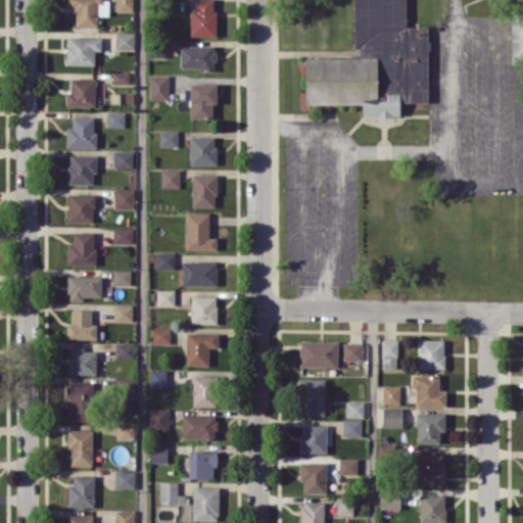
[(108,15),(108,0),(65,0),(66,10),(76,10),(76,26),(97,27),(98,15),(108,15)]
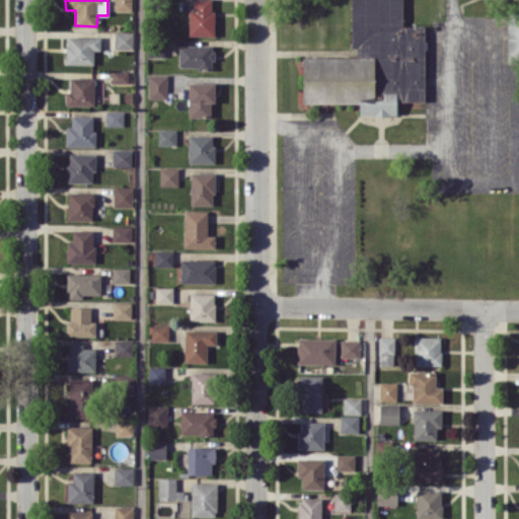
[(115,0),(115,10),(132,10),(131,0),(115,0)]
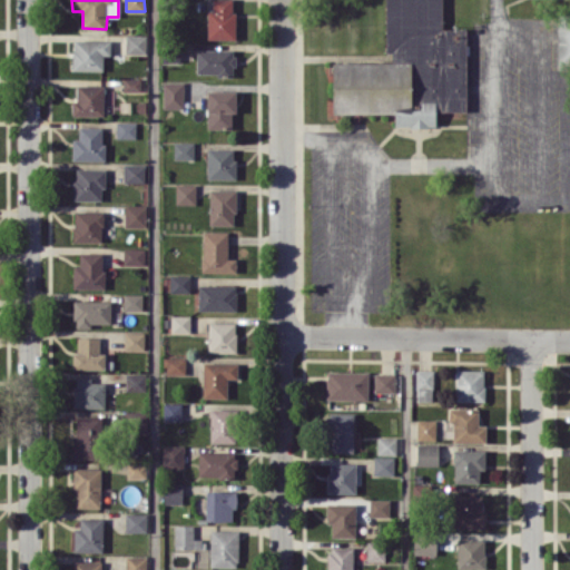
[(207,38),(235,39),(235,0),(212,0),(213,9),(208,9),(207,38)]
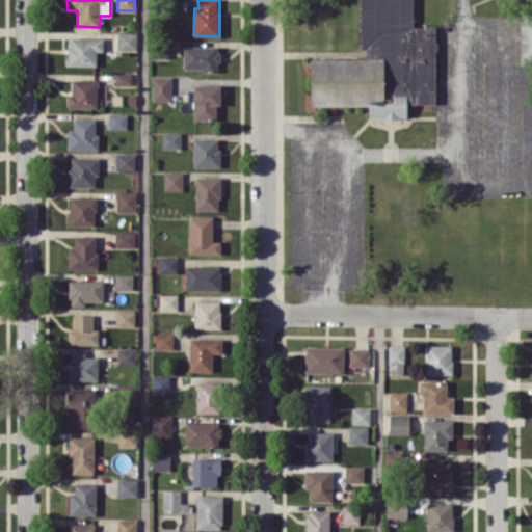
[(358,0),(360,49),(366,49),(366,58),(311,57),(311,105),(369,105),(369,118),(406,118),(406,104),(434,104),(434,27),(411,26),(411,0),(358,0)]
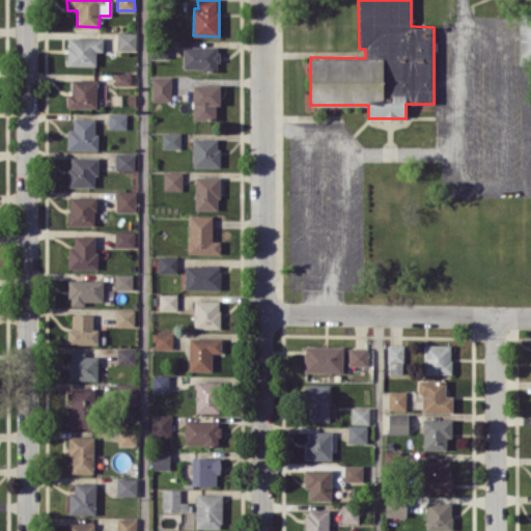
[(136,50),(136,31),(117,31),(116,50),(136,50)]
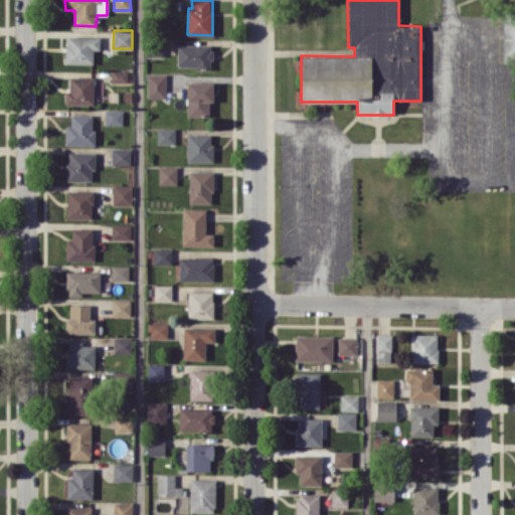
[(94,63),(93,49),(100,49),(100,35),(65,36),(65,63),(94,63)]
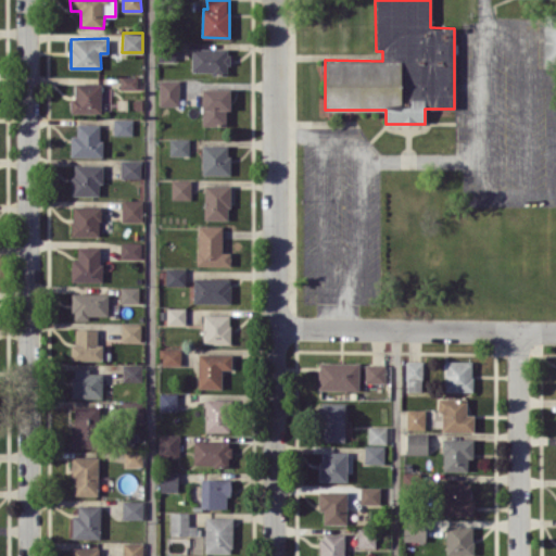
[(191,72),(228,73),(228,48),(192,48),(191,72)]
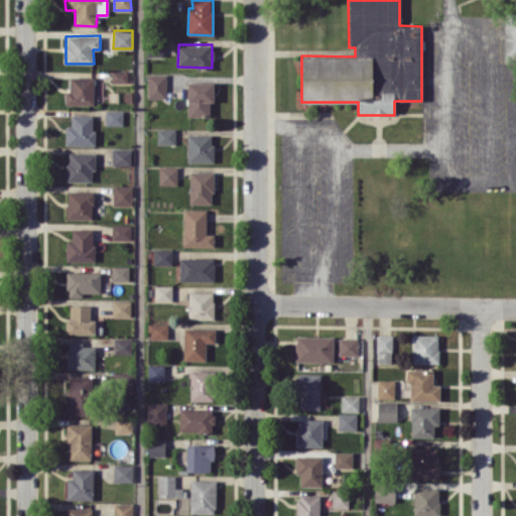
[(128,70),(112,71),(112,83),(128,83),(128,70)]
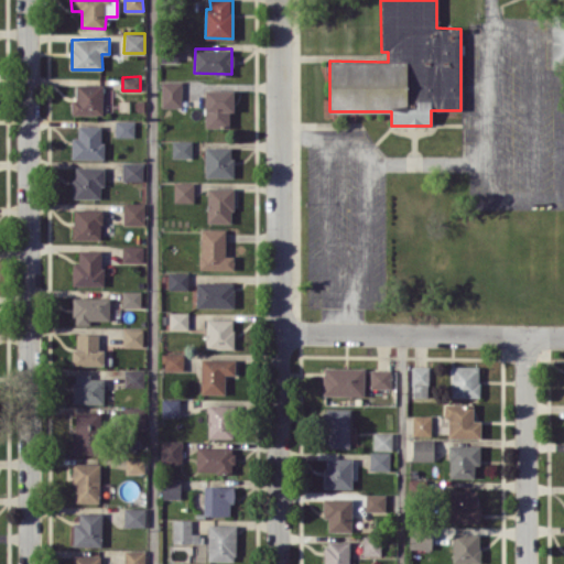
[(181,82),(161,82),(161,107),(182,107),(181,82)]
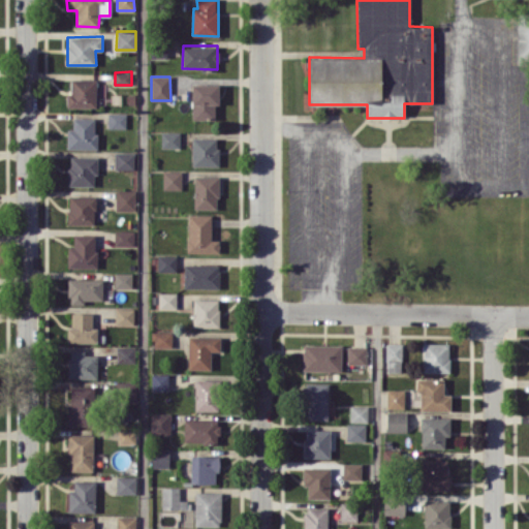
[(96,106),(96,79),(69,79),(69,106),(96,106)]
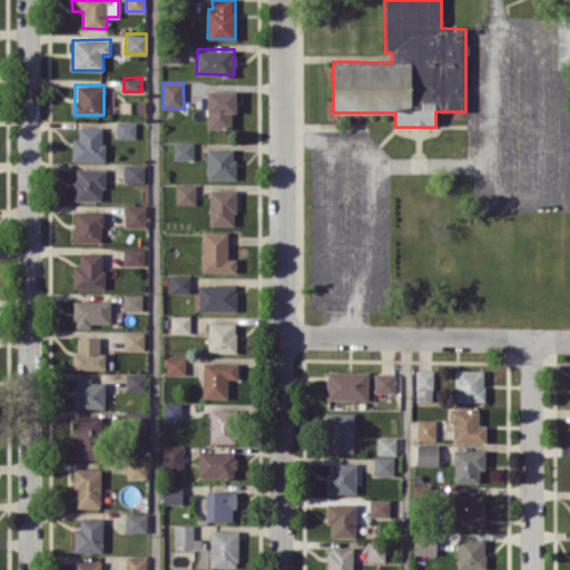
[(236,90),(207,90),(207,128),(231,129),(232,112),(235,112),(236,90)]
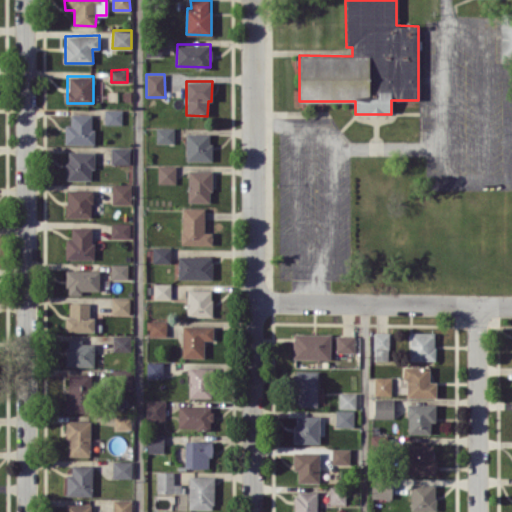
[(122,123),(122,108),(104,109),(104,124),(122,123)]
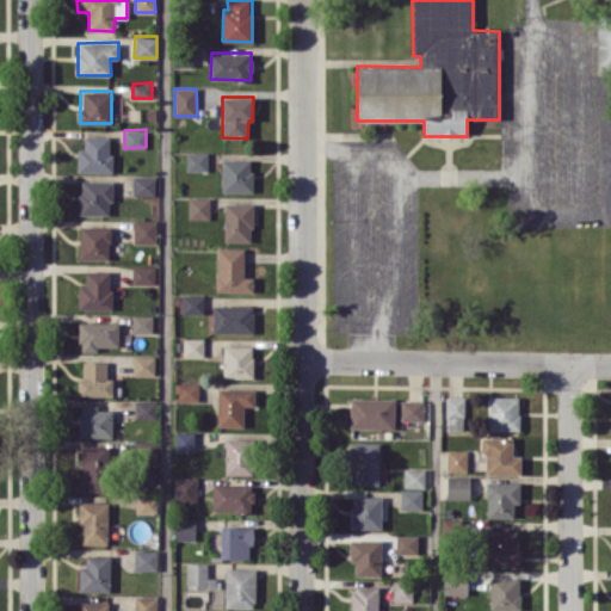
[(110,172),(111,136),(85,135),(84,148),(78,148),(78,172),(110,172)]
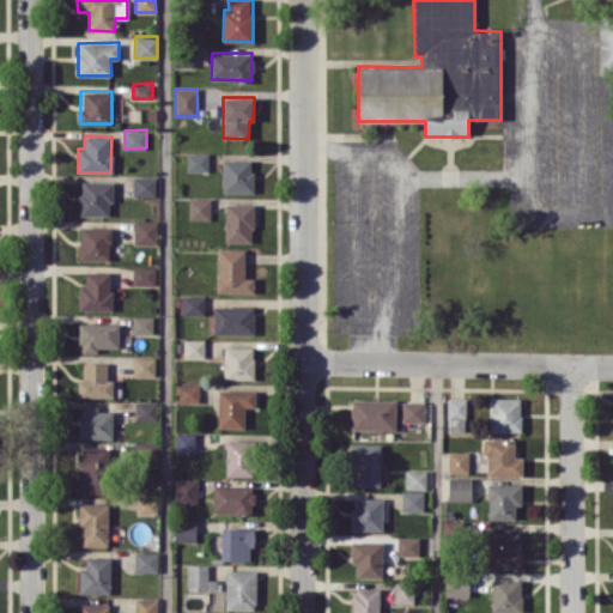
[(208,152),(187,153),(187,171),(208,171),(208,152)]
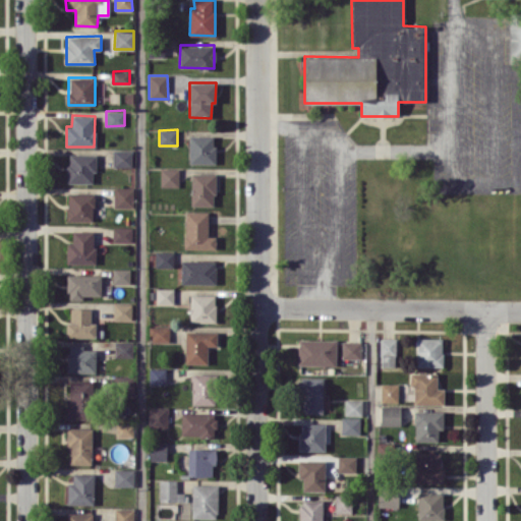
[(215,164),(215,135),(189,135),(189,163),(215,164)]
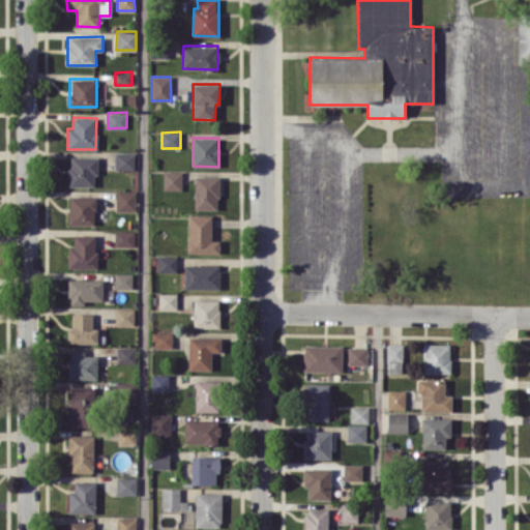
[(115,170),(135,170),(135,152),(115,152),(115,170)]
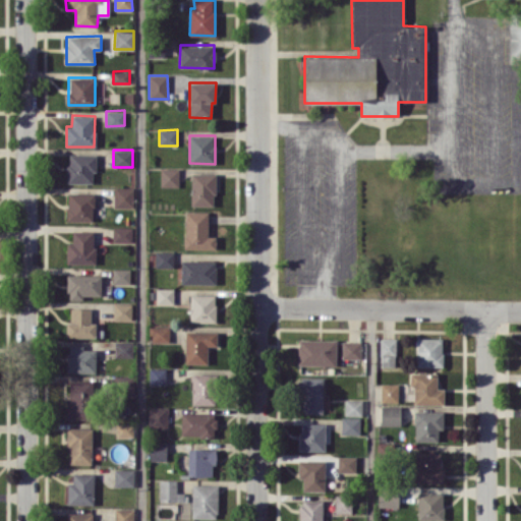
[(67,182),(94,182),(95,154),(67,154),(67,182)]
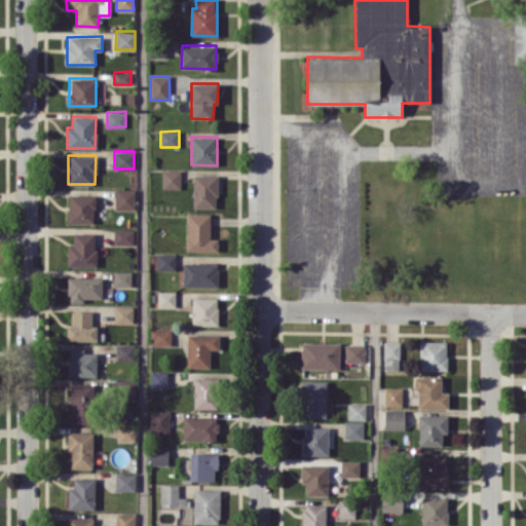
[(181,171),(162,170),(161,188),(181,188),(181,171)]
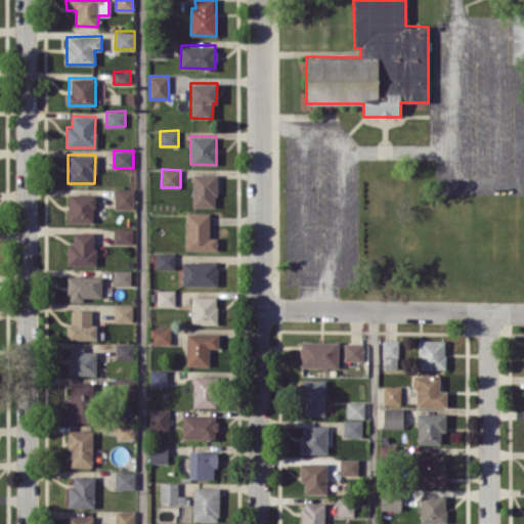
[(216,207),(217,174),(192,174),(191,206),(216,207)]
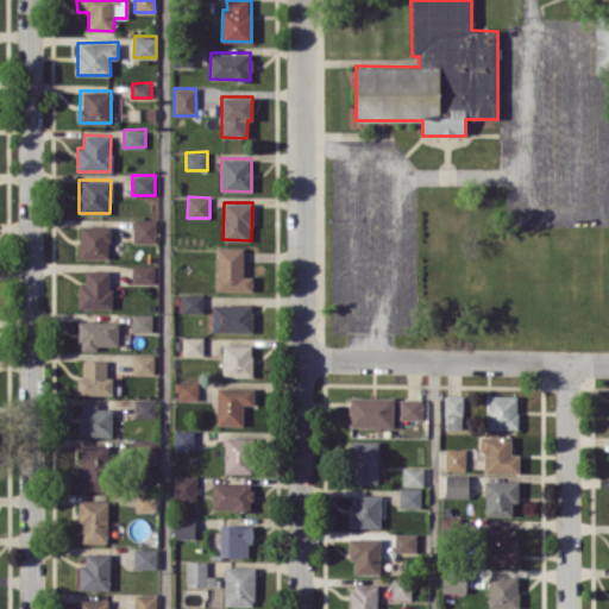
[(133,243),(156,242),(156,219),(133,219),(133,243)]
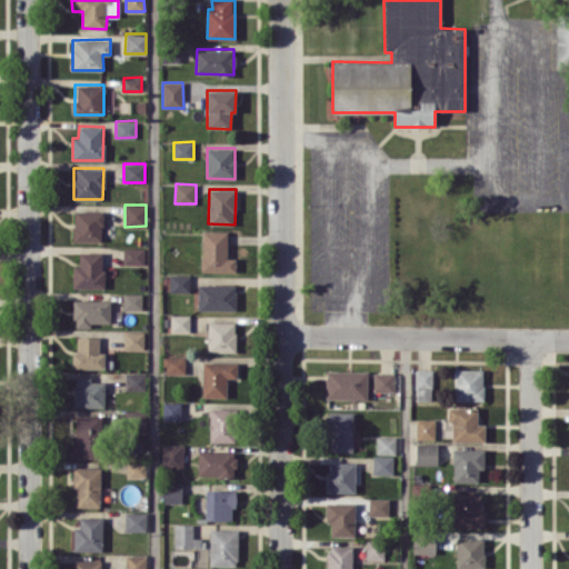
[(102,241),(103,210),(73,210),(73,241),(102,241)]
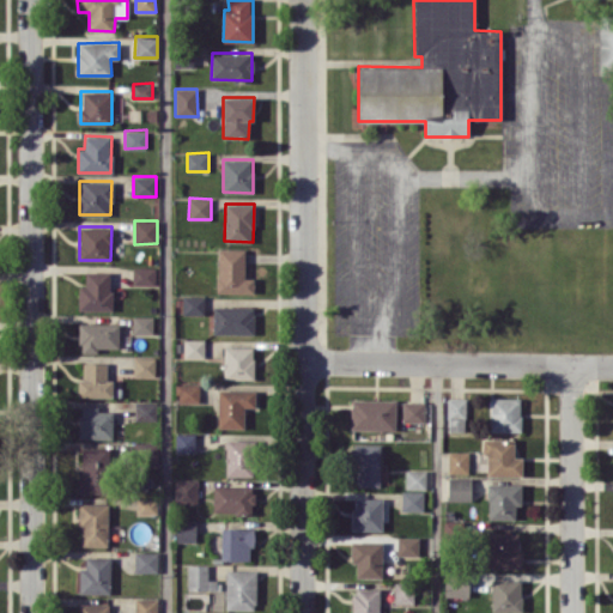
[(217,291),(253,292),(253,277),(246,277),(247,249),(218,248),(217,291)]
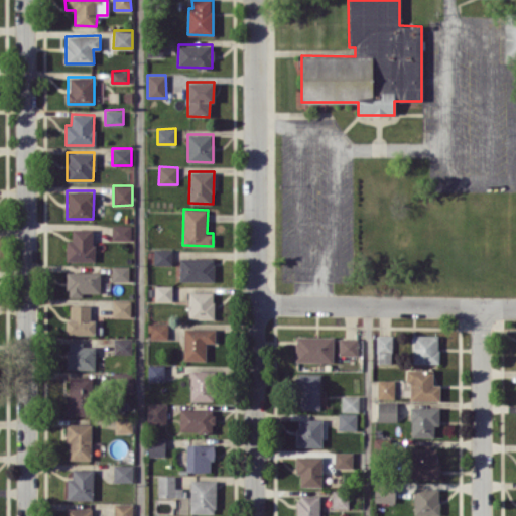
[(94,261),(94,229),(72,229),(72,241),(66,241),(66,261),(94,261)]
